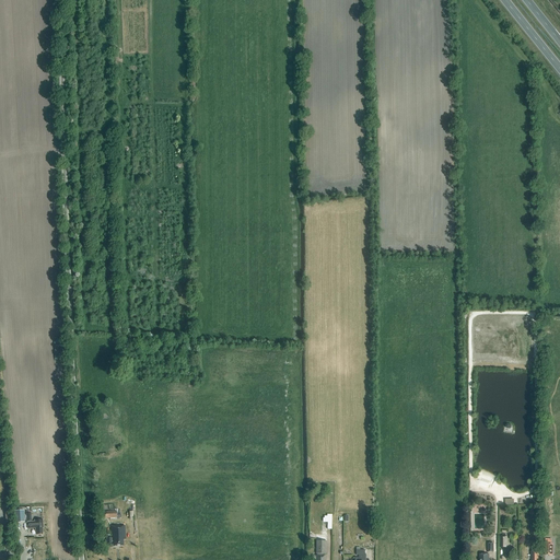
[(25,522),(24,511),(15,511),(15,523),(25,522)]
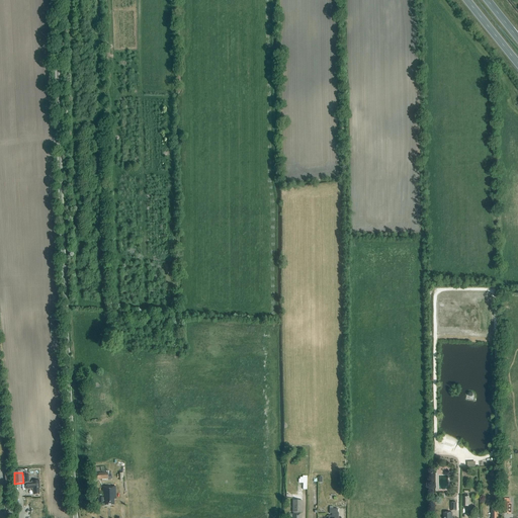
[(28,476),(24,476),(25,483),(26,483),(26,484),(25,484),(25,490),(32,489),(33,493),(34,493),(34,495),(39,494),(38,489),(40,489),(39,482),(32,482),(32,483),(28,484),(28,483),(29,483),(28,476)]
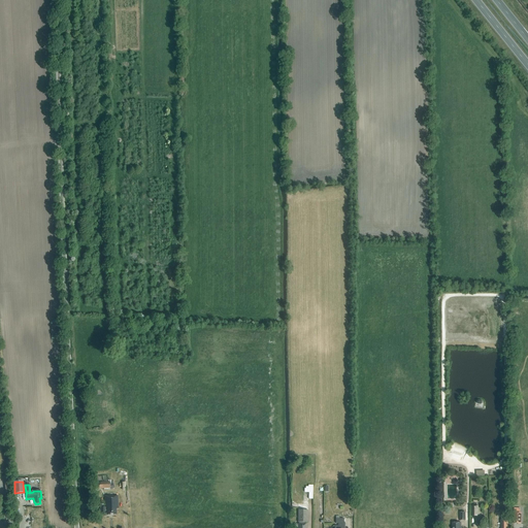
[(312,485),(308,485),(308,487),(305,487),(305,489),(304,489),(304,492),(308,493),(308,499),(312,499),(312,485)]
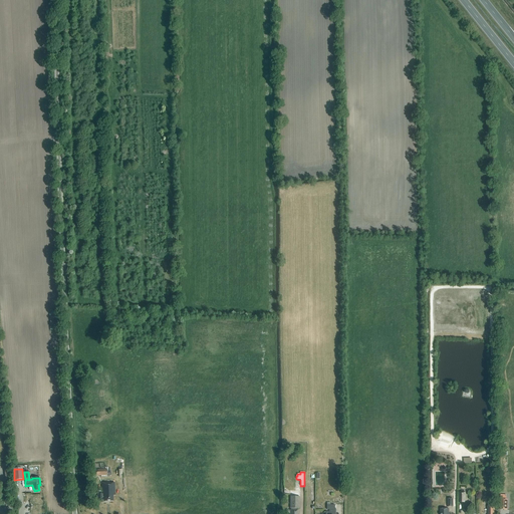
[(110,482),(102,483),(102,494),(98,494),(98,499),(102,499),(102,497),(104,497),(105,502),(113,501),(113,496),(115,496),(114,483),(110,483),(110,482)]
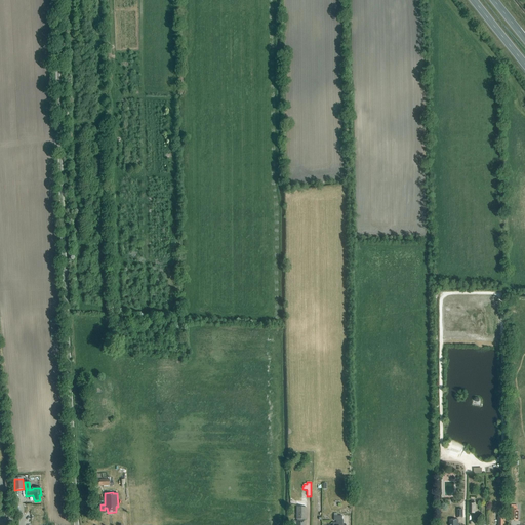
[(307,508),(296,508),(296,520),(298,520),(298,521),(296,521),(296,524),(305,524),(305,521),(304,521),(304,520),(307,520),(307,508)]
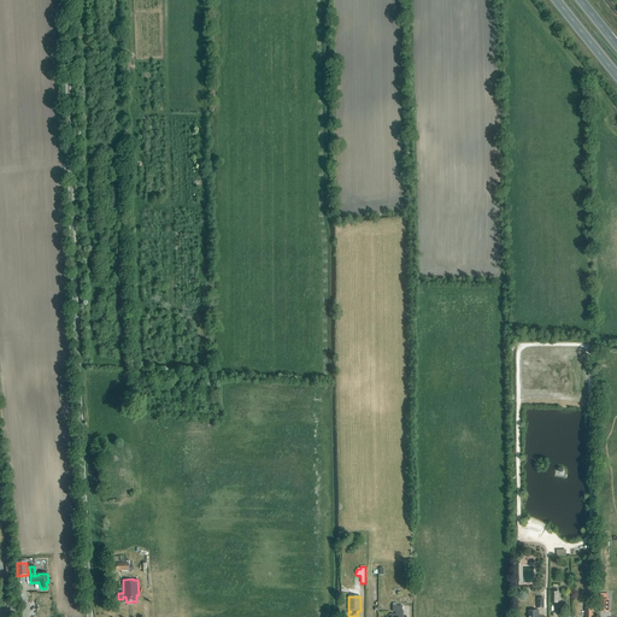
[(403,616),(404,610),(401,610),(403,606),(393,606),(393,612),(395,612),(395,615),(392,615),(391,616),(403,616)]
